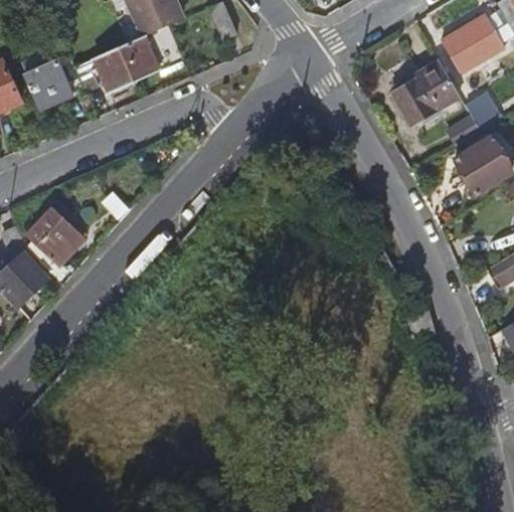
[(132,2),(131,0),(112,0),(116,9),(132,2)]
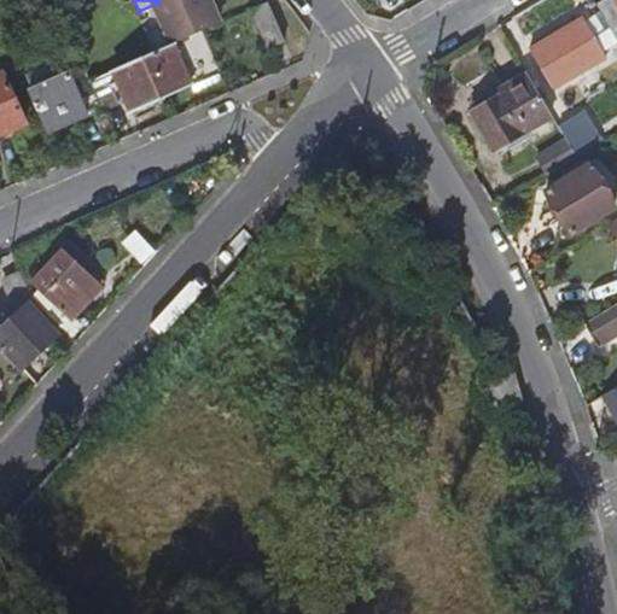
[(221,21),(211,0),(157,0),(158,3),(174,41),(221,21)]
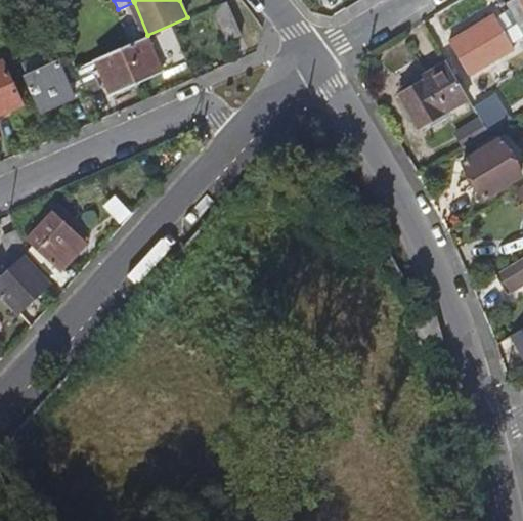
[(240,33),(227,0),(213,6),(224,39),(240,33)]
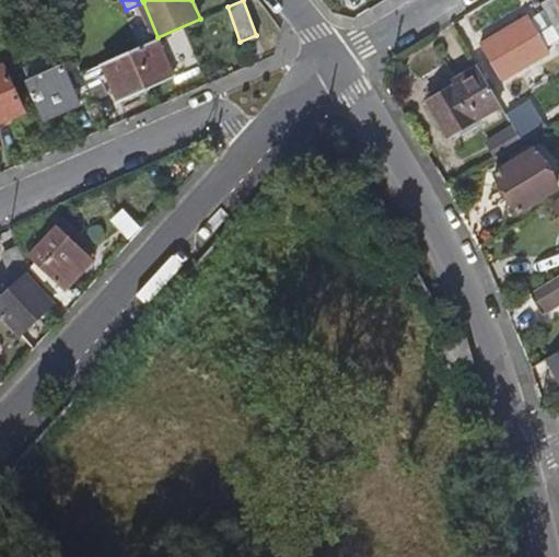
[(545,0),(542,2),(558,32),(558,0),(545,0)]
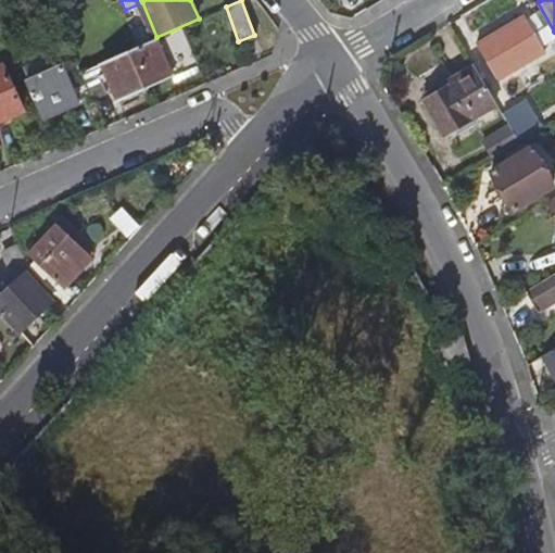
[(545,48),(526,13),(476,44),(496,77),(545,48)]
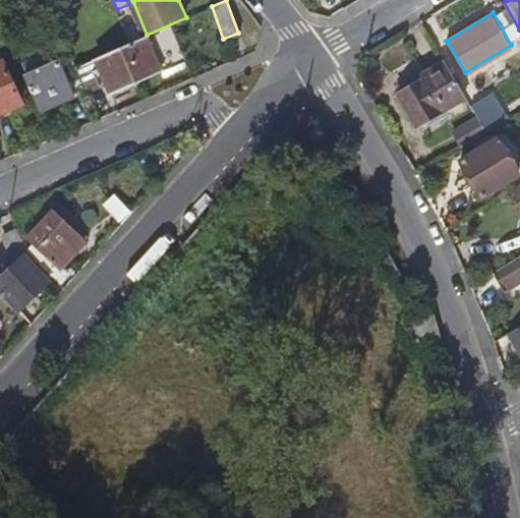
[(168,29),(154,35),(164,61),(178,55),(168,29)]
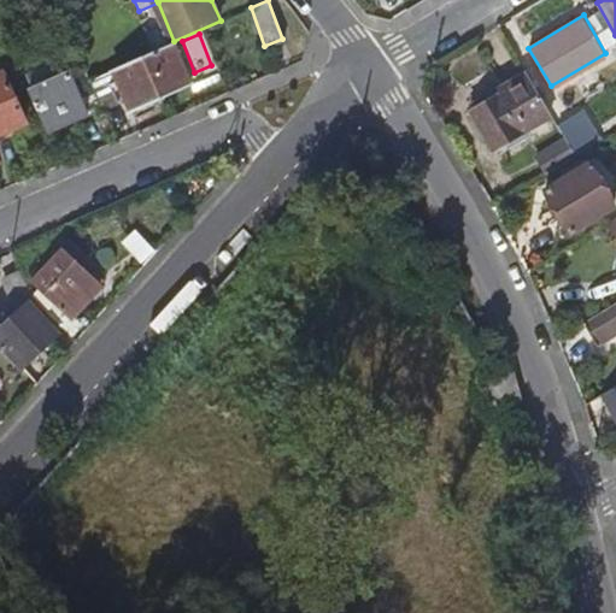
[(111,69),(118,89),(128,111),(187,84),(169,43),(111,69)]
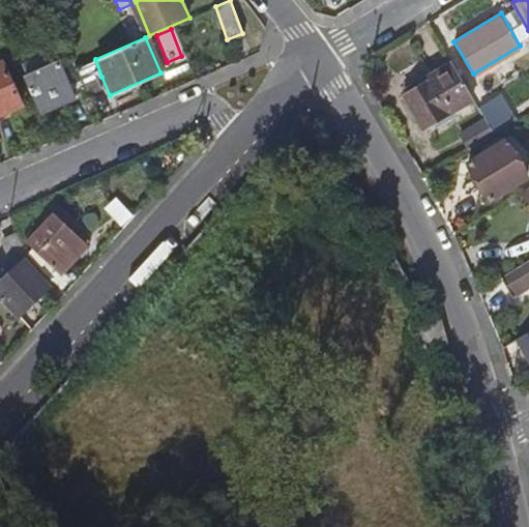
[(21,60),(26,74),(51,64),(46,50),(21,60)]
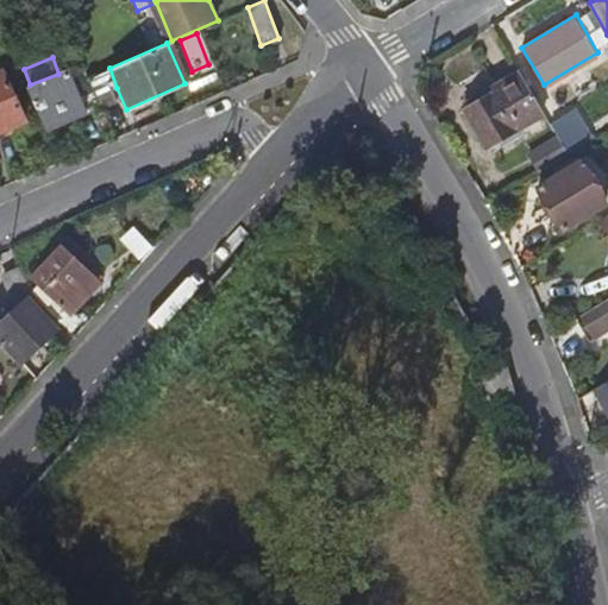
[(63,71),(76,104),(94,95),(86,77),(80,64),(63,71)]
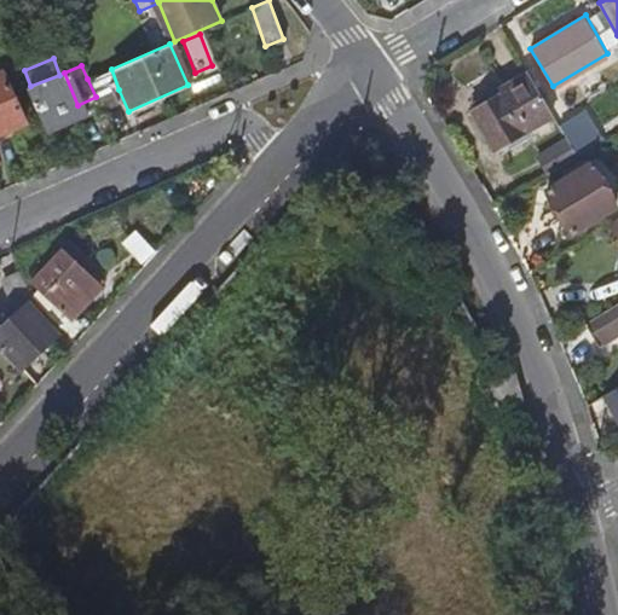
[(96,97),(100,111),(116,104),(111,93),(119,90),(111,69),(87,79),(96,97)]
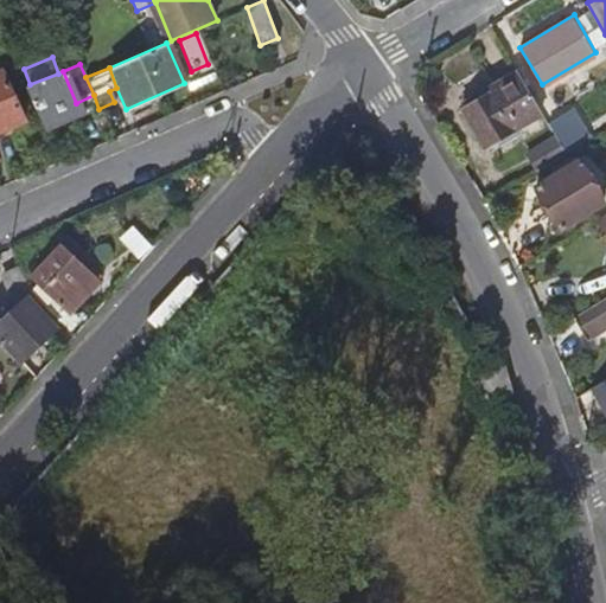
[(543,109),(520,70),(465,102),(489,143),(543,109)]
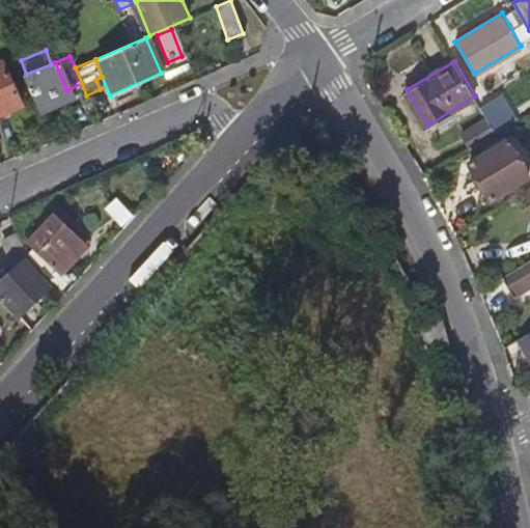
[(26,74),(22,76),(37,111),(70,99),(66,90),(55,62),(51,64),(26,74)]
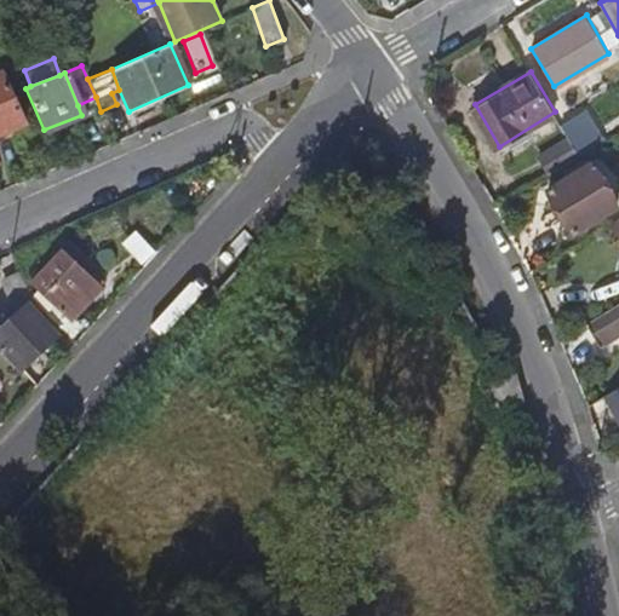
[(0,134),(19,126),(0,78),(0,134)]
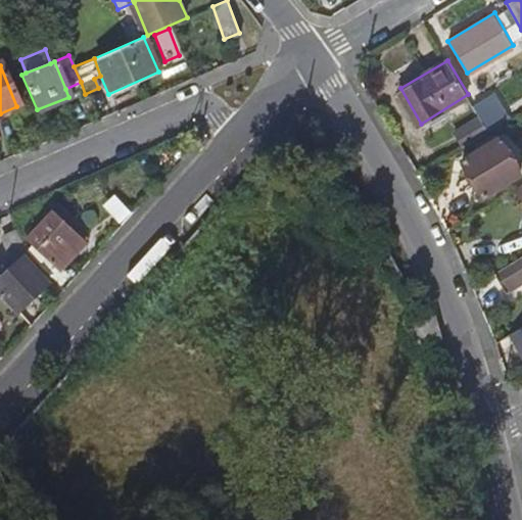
[(480,115),(489,131),(503,122),(490,101),(477,110),(480,115)]
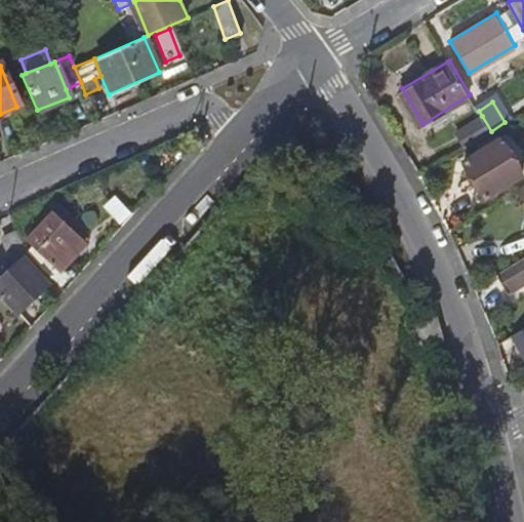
[(456,130),(466,147),(491,131),(482,116),(456,130)]
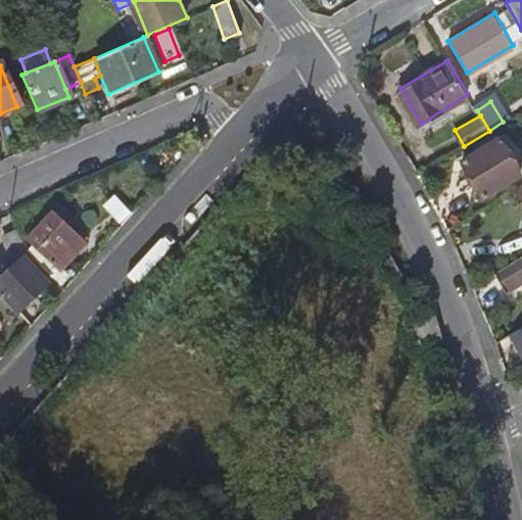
[(521,172),(500,137),(463,158),(483,193),(521,172)]
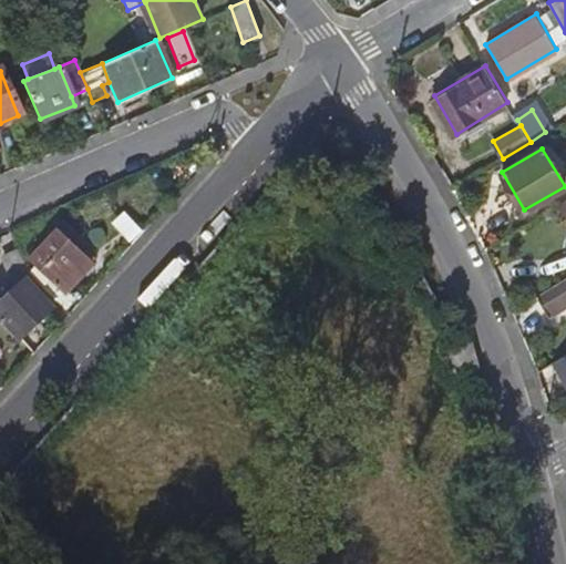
[(61,229),(28,266),(32,270),(28,275),(29,277),(32,279),(64,308),(74,297),(67,290),(94,259),(61,229)]
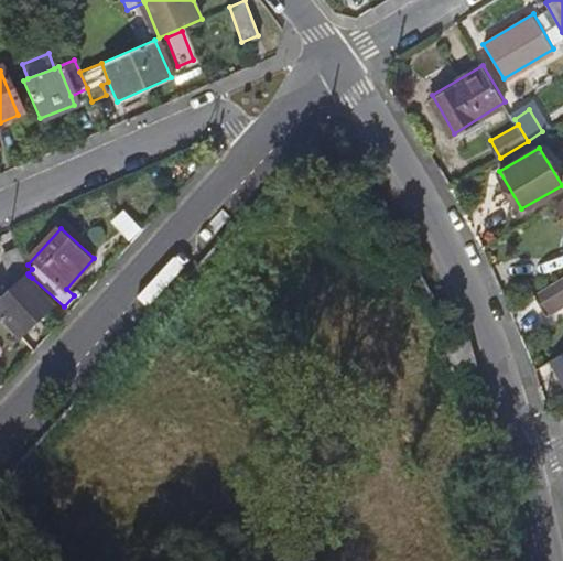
[(64,306),(32,278),(29,276),(28,273),(17,247),(1,255),(18,293),(8,304),(0,297),(0,315),(21,335),(49,306),(62,319),(68,311),(67,310),(64,306)]
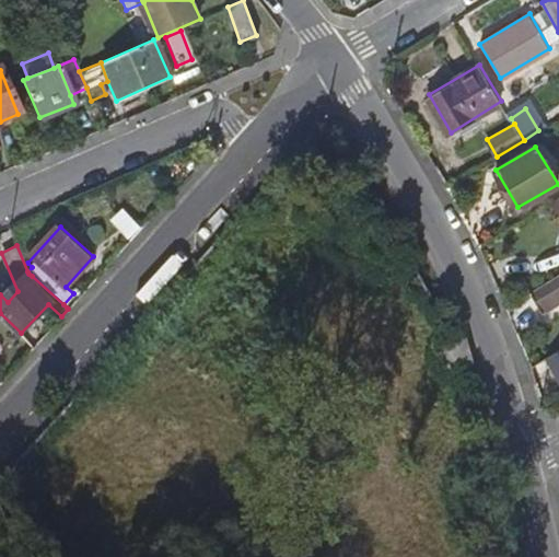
[(558,274),(528,293),(540,313),(558,302),(558,274)]
